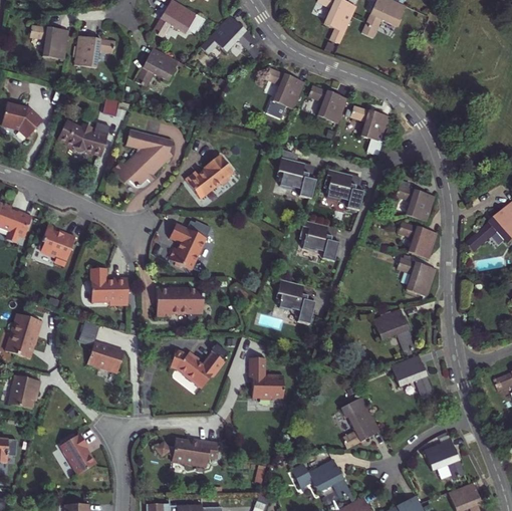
[(171,0),(154,30),(164,36),(172,23),(186,32),(188,29),(196,34),(206,18),(197,13),(175,0),(171,0)]
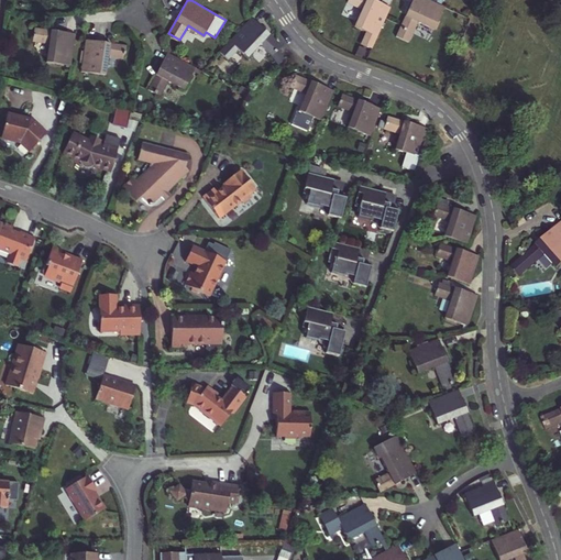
[(353,24),(376,35),(389,7),(375,0),(348,0),(360,7),(353,24)]
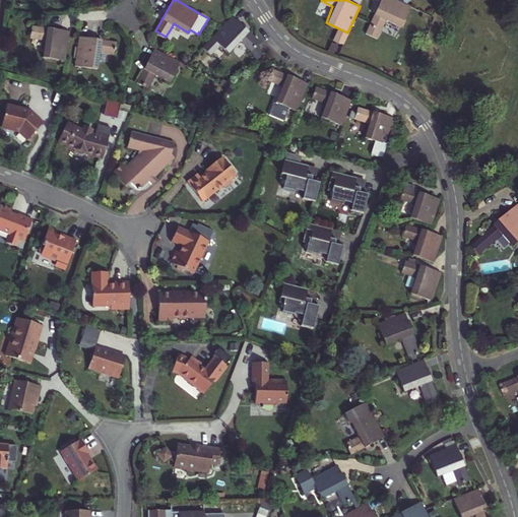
[(380,0),(367,35),(379,39),(386,20),(402,26),(411,5),(399,0),(380,0)]
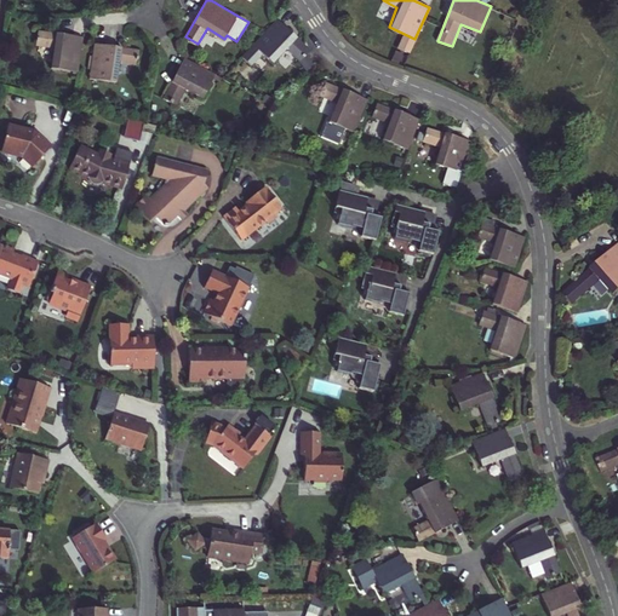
[(285,46),(301,61),(307,55),(310,50),(274,18),(251,44),(272,62),(285,46)]
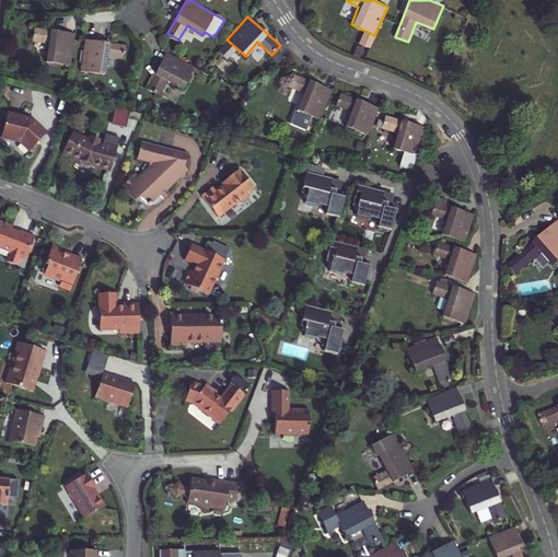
[(76,31),(33,24),(31,39),(47,42),(45,59),(70,64),(76,31)]
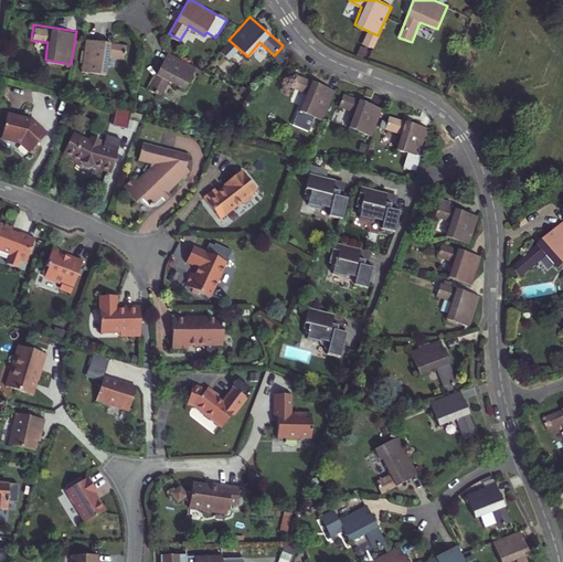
[(125,57),(127,44),(85,38),(81,69),(106,73),(108,56),(125,57)]
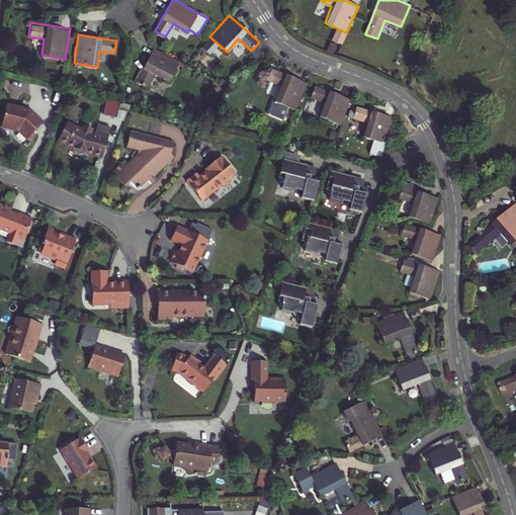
[(168,80),(178,61),(153,46),(136,79),(146,85),(153,72),(168,80)]
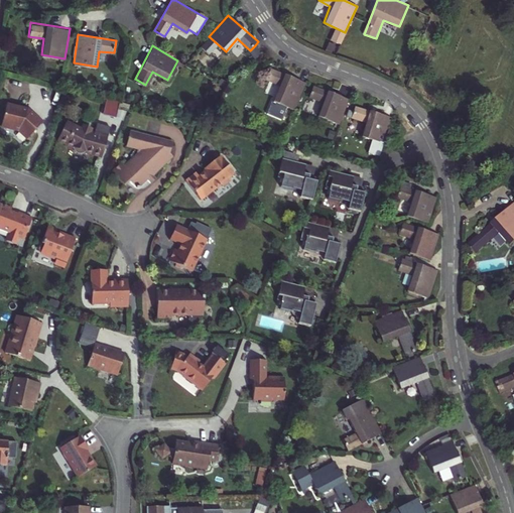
[(294,108),(305,83),(271,68),(266,78),(281,84),(274,100),(294,108)]
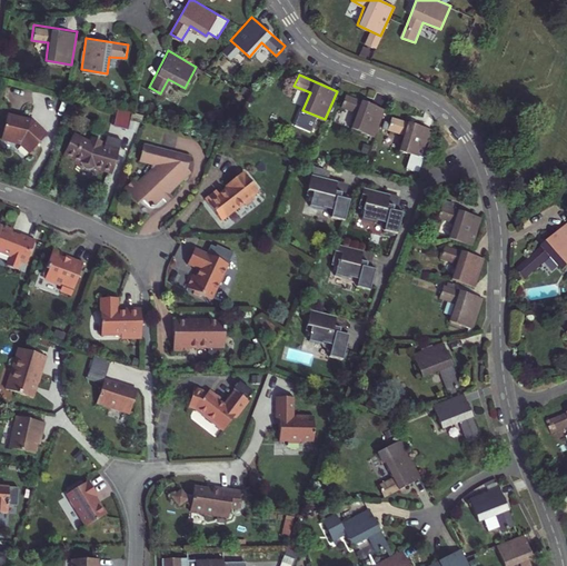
[(349,129),(374,138),(383,113),(385,109),(346,95),(341,106),(356,111),(349,129)]
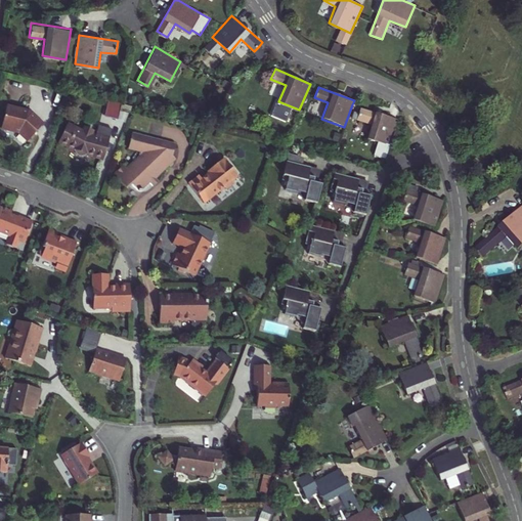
[(103,113),(117,115),(119,101),(106,99),(103,113)]
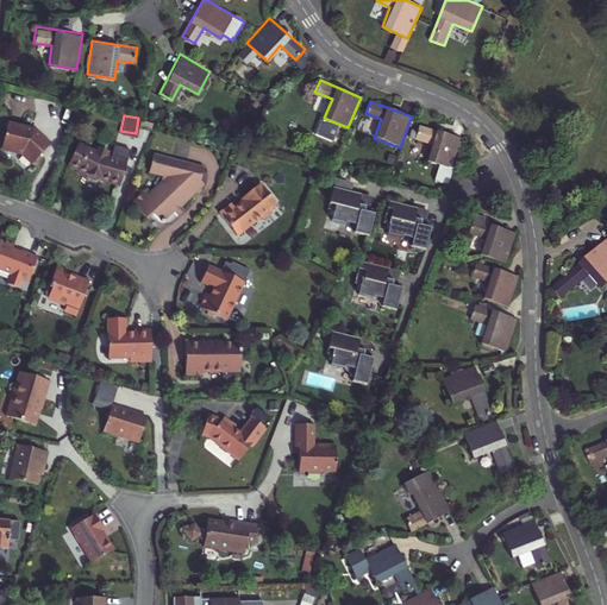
[(51,143),(38,131),(33,128),(8,123),(2,147),(23,153),(33,163),(51,143)]
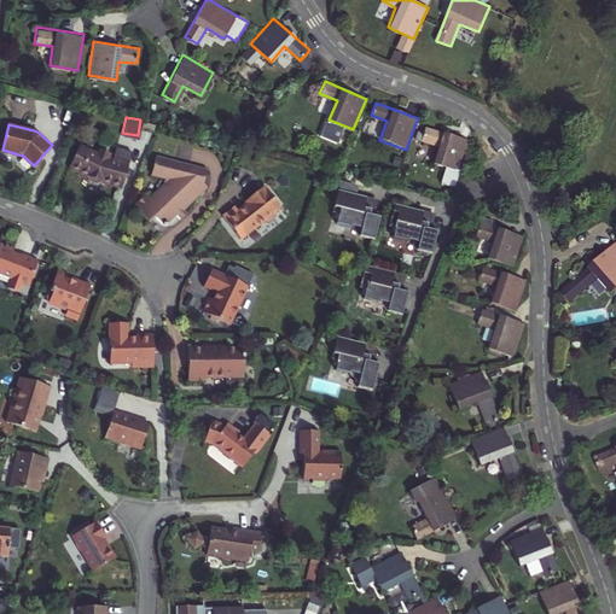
[(455,182),(459,170),(462,164),(465,152),(469,140),(425,127),(422,139),(436,144),(431,162),(446,167),(441,183),(454,187),(455,182)]
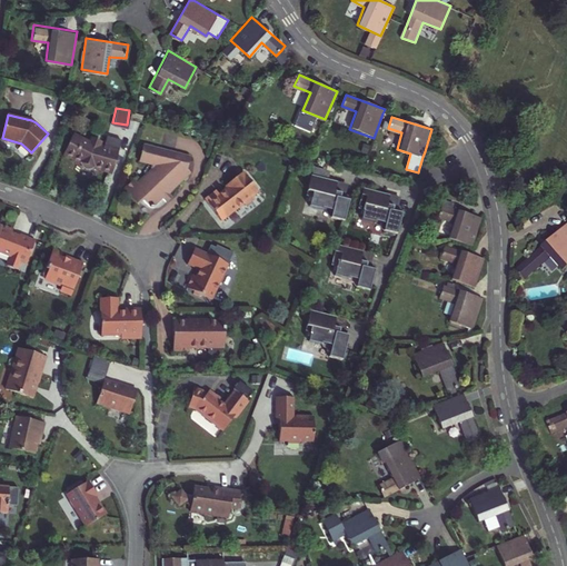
[(113,172),(122,140),(108,136),(105,146),(101,146),(102,142),(93,139),(91,144),(75,135),(65,154),(81,162),(82,165),(83,167),(86,169),(89,169),(91,169),(93,167),(113,172)]
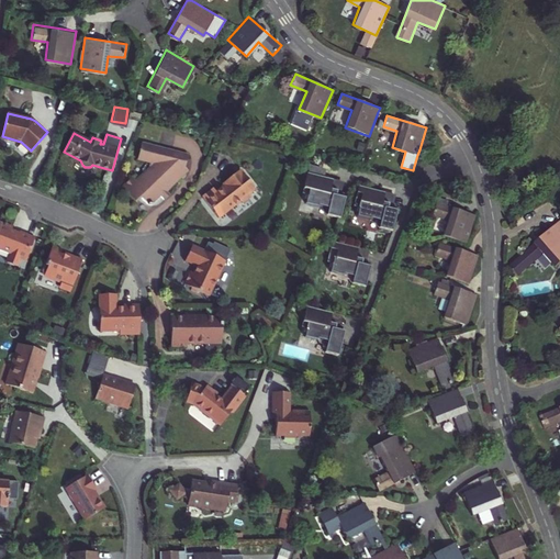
[(424,152),(429,153),(433,142),(427,140),(424,152)]
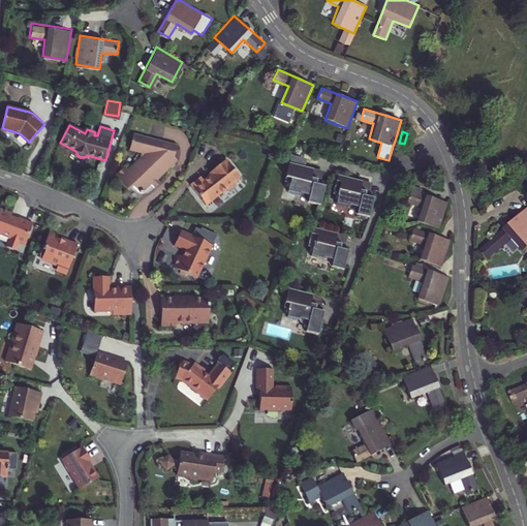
[(178,162),(175,158),(178,147),(134,135),(130,151),(148,155),(128,173),(125,168),(117,176),(121,180),(119,181),(128,191),(131,188),(134,191),(143,193),(149,192),(154,189),(151,186),(153,185),(156,182),(178,162)]
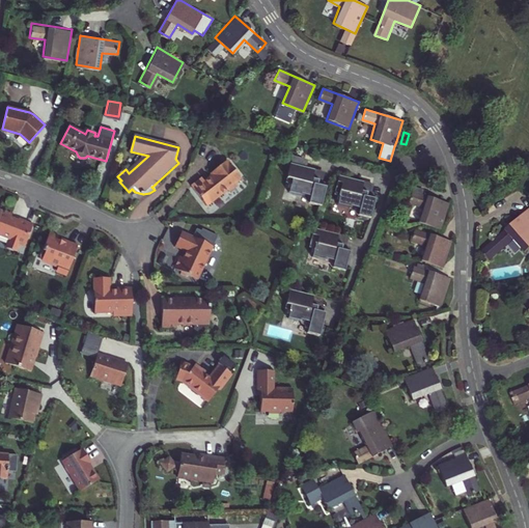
[(203,176),(193,185),(209,204),(229,188),(230,190),(239,184),(237,182),(243,176),(228,159),(212,171),(214,173),(206,179),(203,176)]
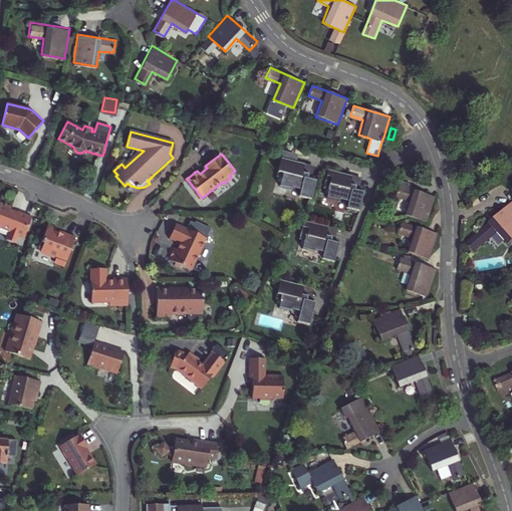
[(302,164),(280,158),(277,173),(281,173),(280,178),(278,178),(277,181),(279,182),(278,186),(290,189),(290,188),(299,190),(298,197),(309,200),(313,184),(310,184),(311,180),(306,178),(307,175),(299,173),(302,164)]
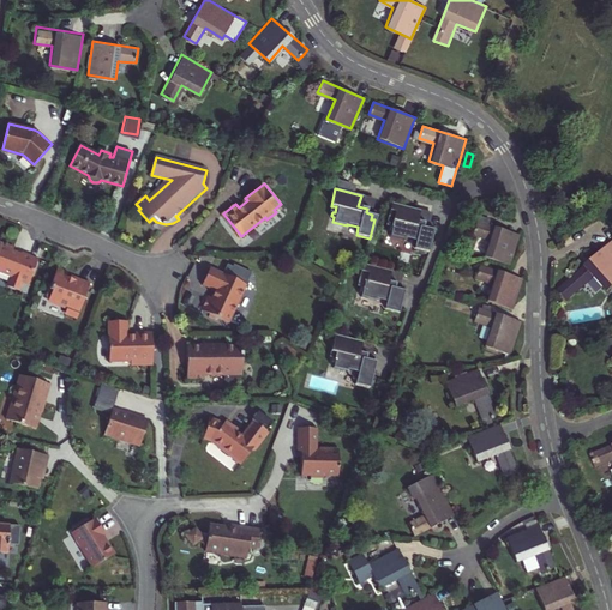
[(375,199),(361,195),(358,206),(367,209),(371,210),(375,199)]
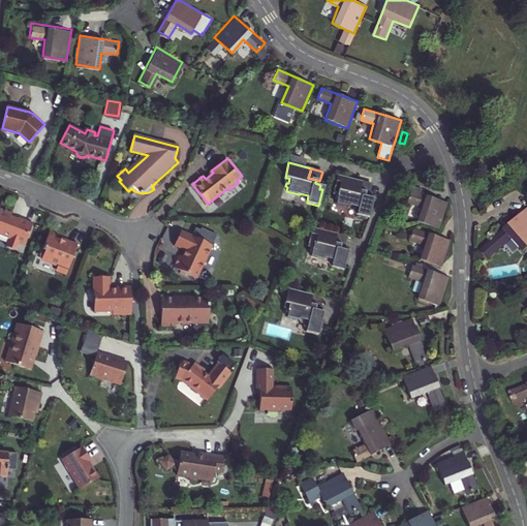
[(358,181),(336,175),(332,189),(336,190),(335,195),(333,195),(333,198),(335,198),(334,204),(346,207),(346,206),(355,208),(353,214),(366,218),(370,202),(366,200),(368,196),(363,194),(364,192),(355,190),(359,181),(358,181)]
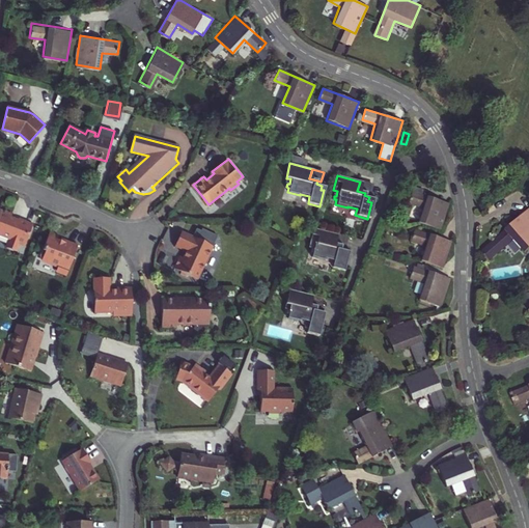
[(372,185),(360,182),(357,191),(365,193),(369,194),(372,185)]
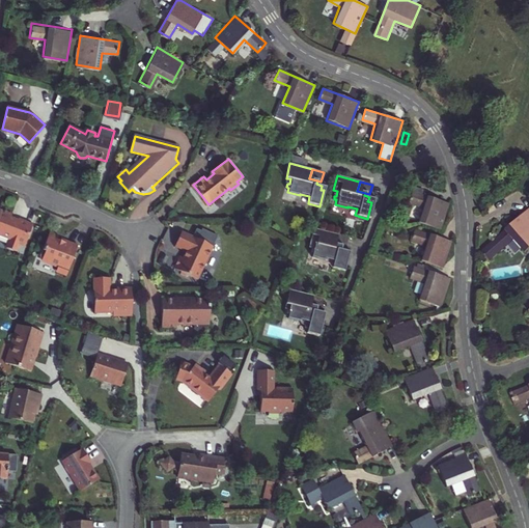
[(419,221),(441,229),(450,202),(441,199),(414,191),(411,201),(424,205),(419,221)]
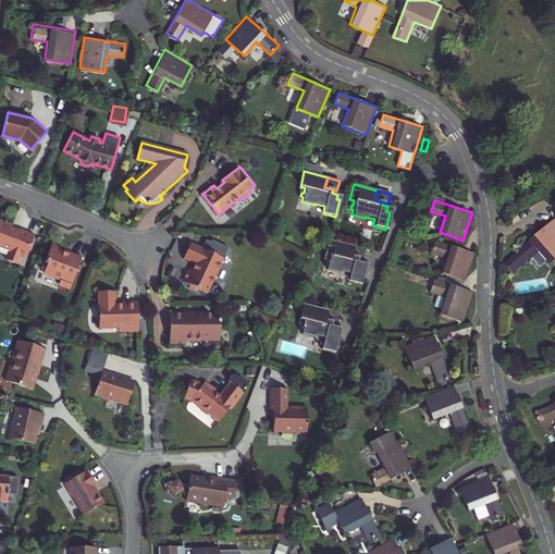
[(12,226),(13,223),(0,218),(0,245),(0,246),(11,250),(8,259),(17,263),(23,265),(35,234),(21,228),(19,231),(14,230),(14,228),(12,226)]
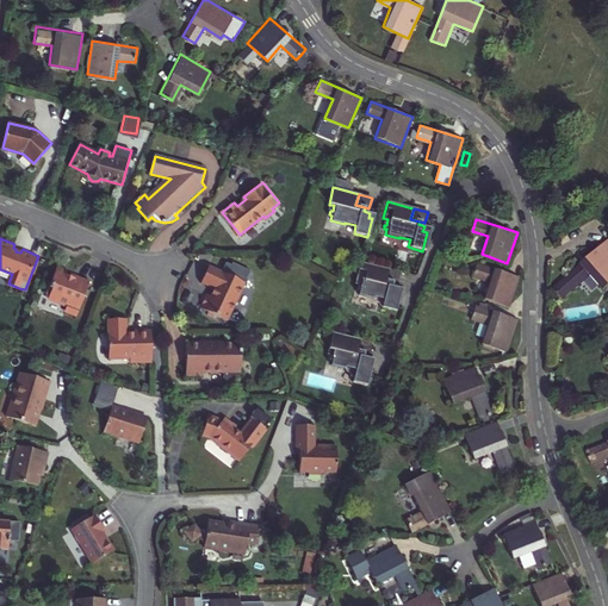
[(607,243),(603,238),(559,277),(552,285),(562,295),(587,274),(601,288),(607,281),(607,243)]
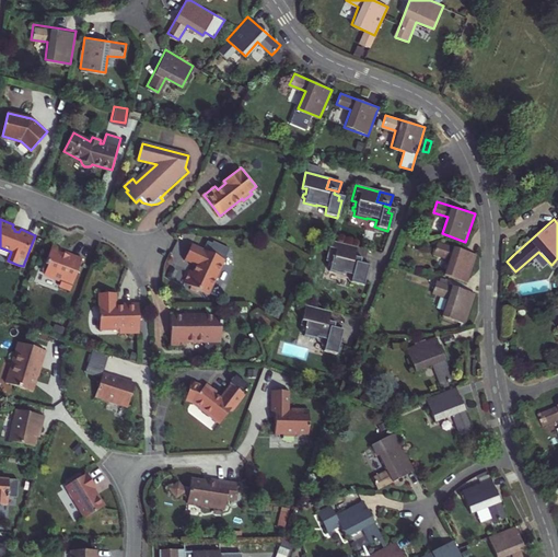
[(463,248),(438,240),(434,252),(450,257),(444,274),(468,281),(477,253),(463,248)]
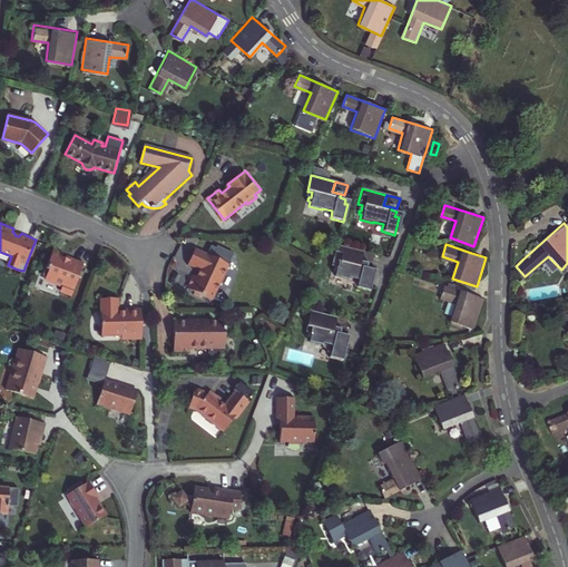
[(361,252),(336,245),(332,262),(336,262),(335,267),(334,267),(333,271),(335,271),(334,276),(348,280),(348,279),(358,282),(356,289),(369,292),(373,274),(370,274),(371,269),(365,266),(366,264),(359,262),(361,252)]
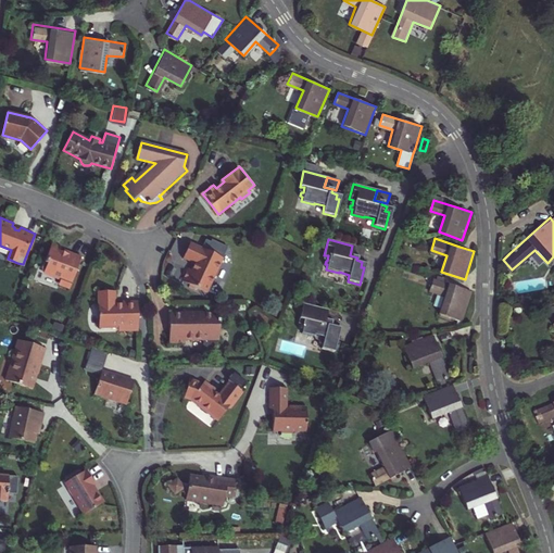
[(65,248),(64,251),(61,249),(62,247),(61,244),(53,242),(47,256),(46,256),(45,261),(46,261),(43,264),(47,272),(48,271),(51,273),(62,277),(61,278),(62,281),(64,284),(67,285),(70,285),(72,283),(73,283),(83,254),(65,248)]
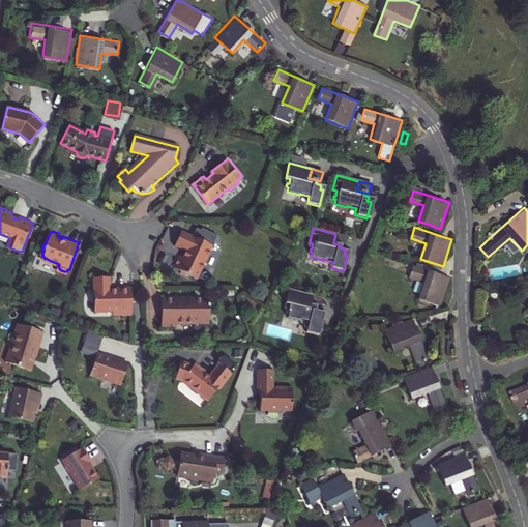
[(174,268),(197,279),(212,246),(181,232),(174,246),(185,252),(182,257),(179,256),(174,268)]
